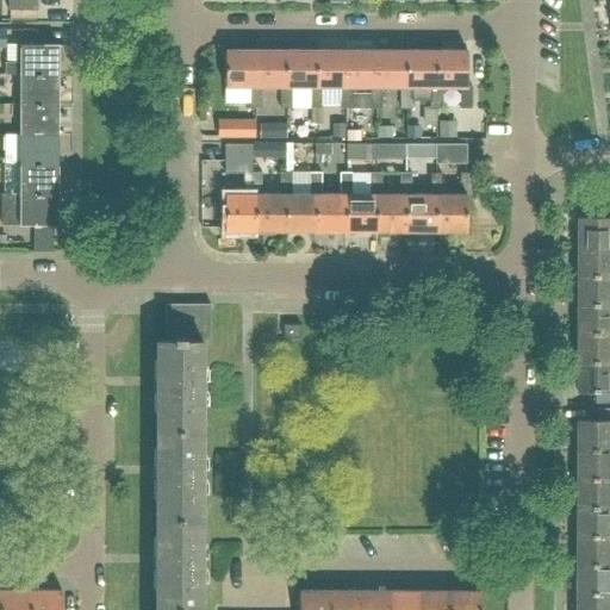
[(8,0),(8,11),(38,11),(37,0),(8,0)]
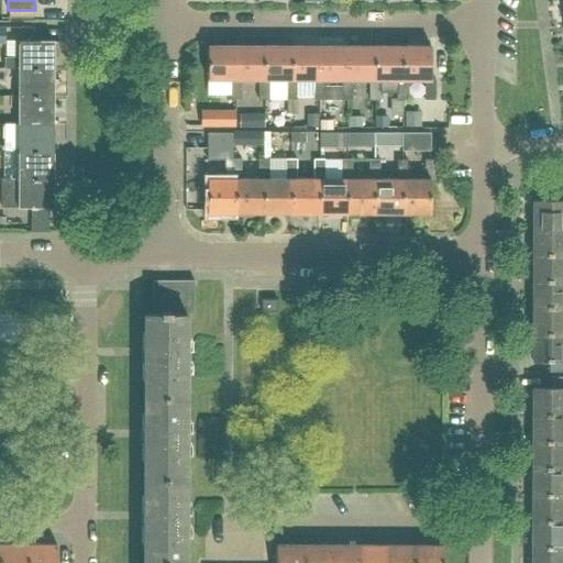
[(18,67),(18,68),(54,68),(54,58),(59,58),(59,42),(54,42),(54,40),(14,40),(14,56),(3,56),(3,67),(18,67)]
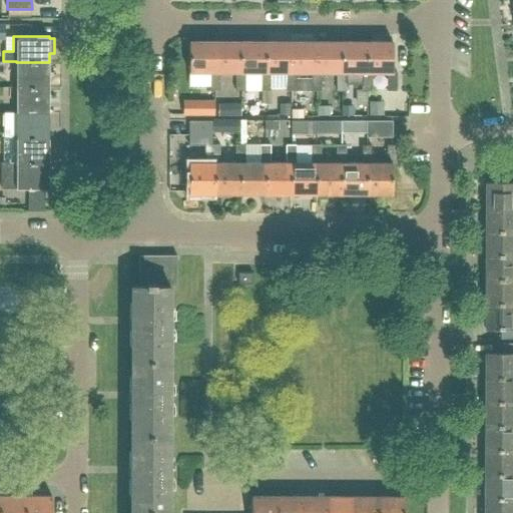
[(220,90),(220,72),(215,72),(215,41),(189,41),(188,72),(210,72),(210,90),(220,90)]
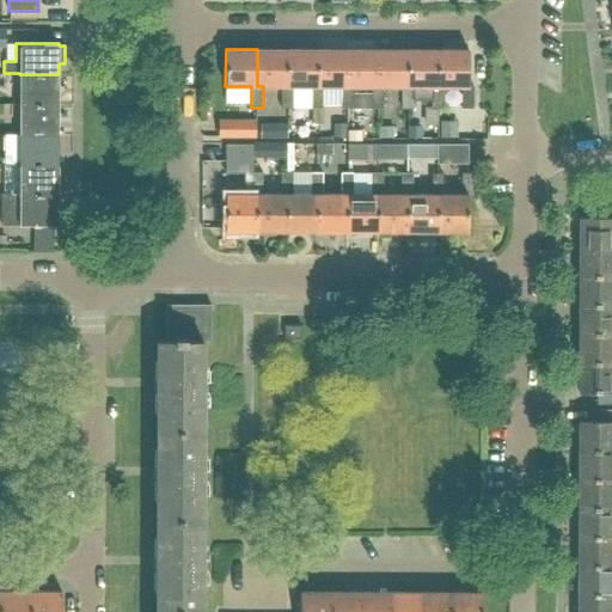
[(293,108),(293,86),(287,86),(287,49),(257,49),(257,86),(263,86),(281,86),(281,108),(293,108)]
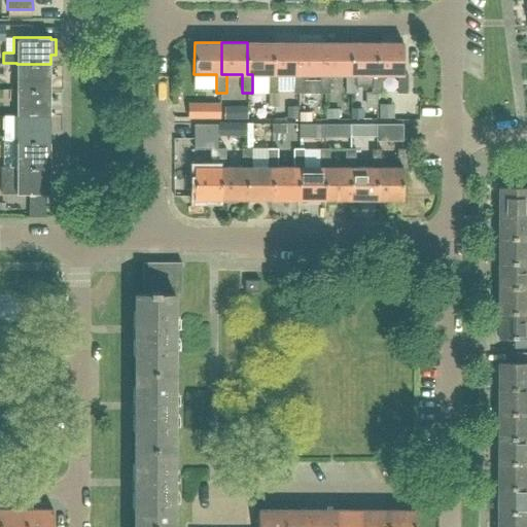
[(274,42),(247,42),(247,74),(252,74),(268,74),(268,93),(278,93),(278,74),(273,74),(274,42)]
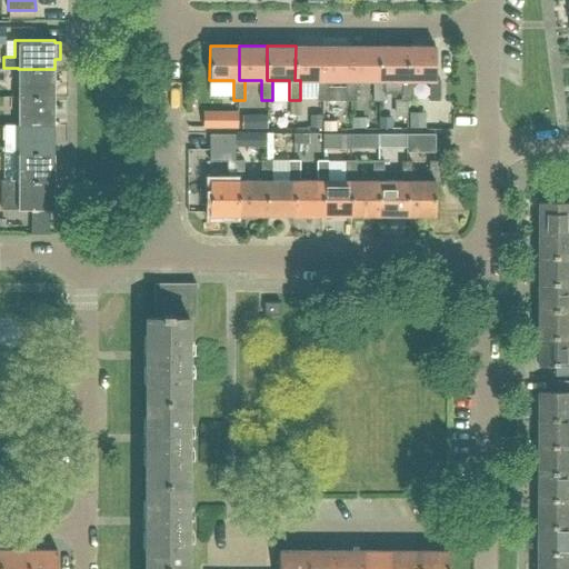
[(328,100),(329,80),(323,80),(323,46),(296,46),(295,80),(300,80),(317,80),(317,100),(328,100)]
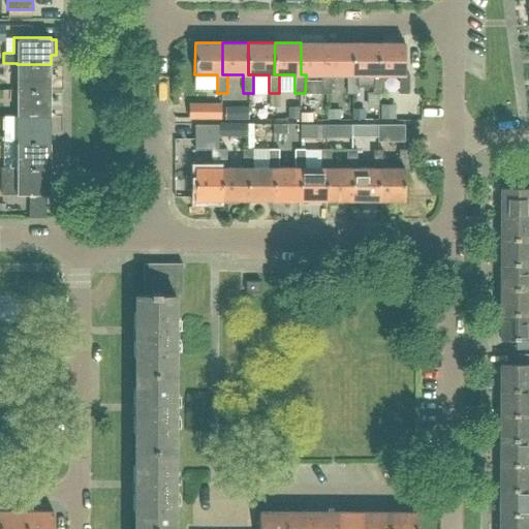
[(332,93),(332,74),(325,74),(325,42),(301,42),(301,74),(306,74),(320,74),(320,93),(332,93)]
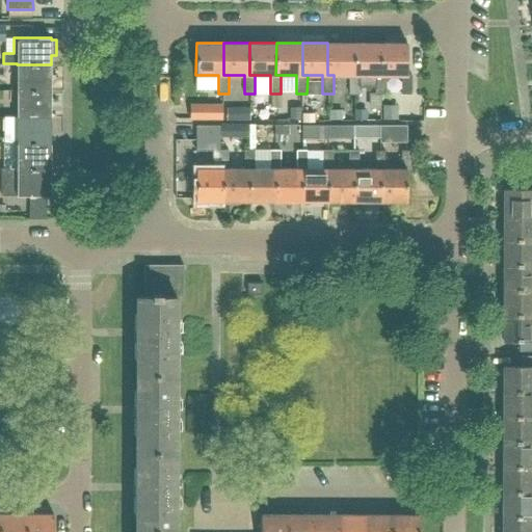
[(354,43),(327,43),(327,75),(334,75),(349,75),(349,94),(360,94),(360,86),(360,75),(354,75),(354,43)]
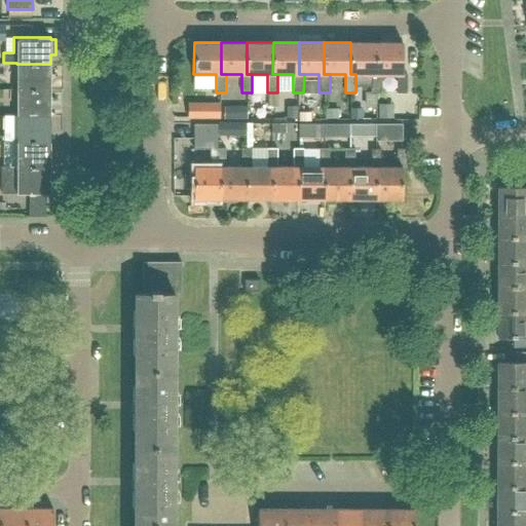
[(381,92),(381,74),(376,74),(376,42),(350,42),(350,74),(355,74),(355,85),(371,85),(371,92),(381,92)]
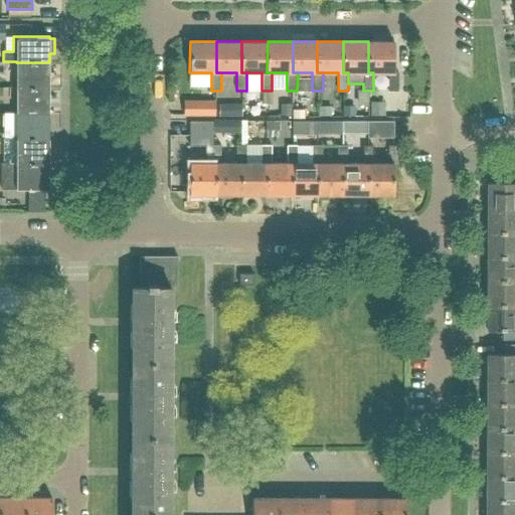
[(368,72),(373,72),(388,72),(388,91),(399,91),(399,71),(394,71),(394,41),(368,41),(368,72)]
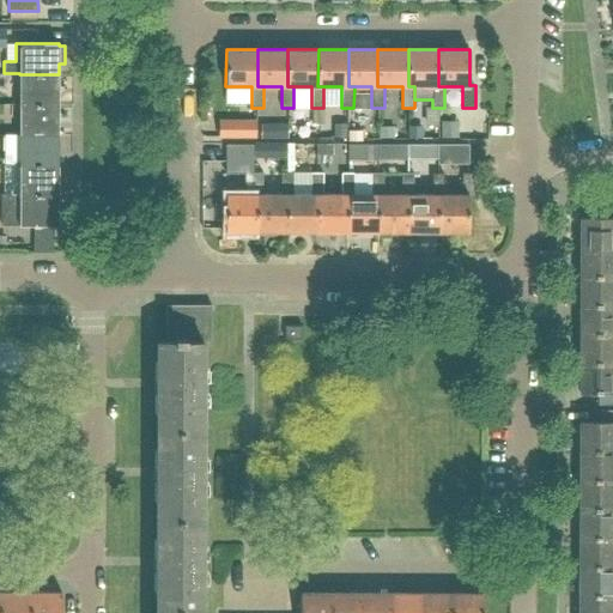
[(19,74),(19,104),(59,104),(59,74),(19,74)]
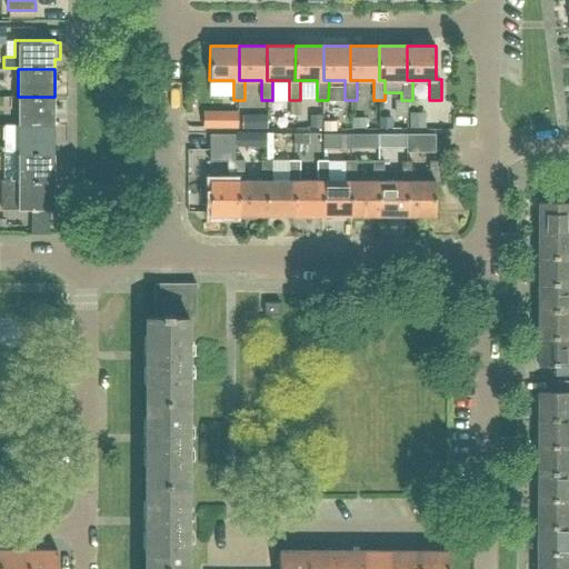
[(55,97),(18,97),(18,125),(55,125),(55,97)]
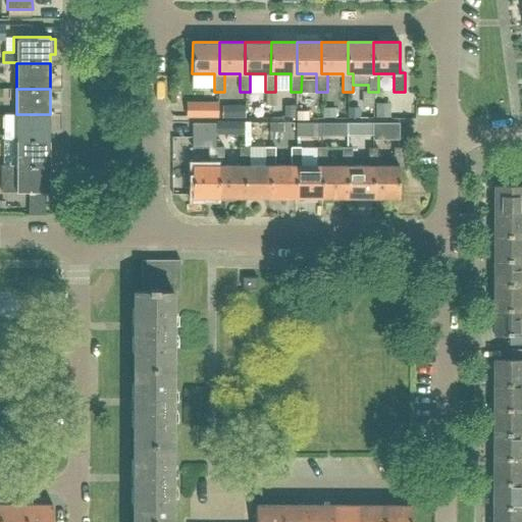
[(390,102),(375,102),(375,117),(390,117),(390,102)]
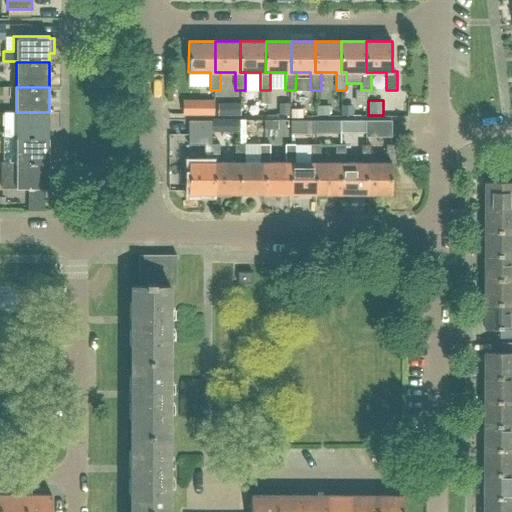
[(186,104),(186,115),(217,115),(217,104),(186,104)]
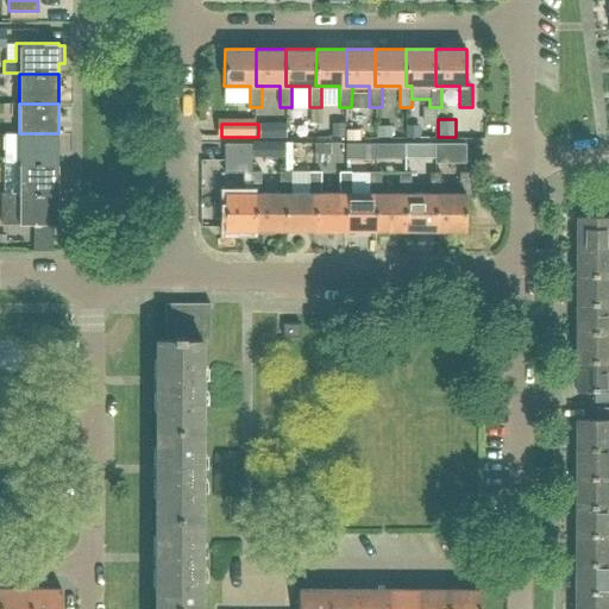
[(4,133),(4,163),(58,162),(58,133),(19,133),(4,133)]
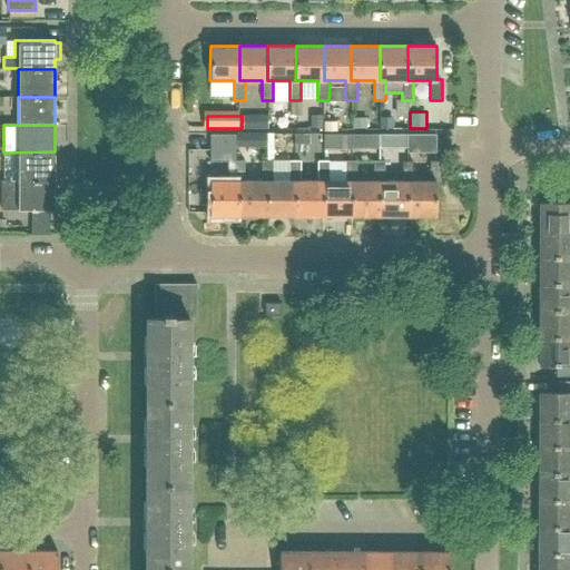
[(408,135),(408,153),(435,153),(436,135),(408,135)]
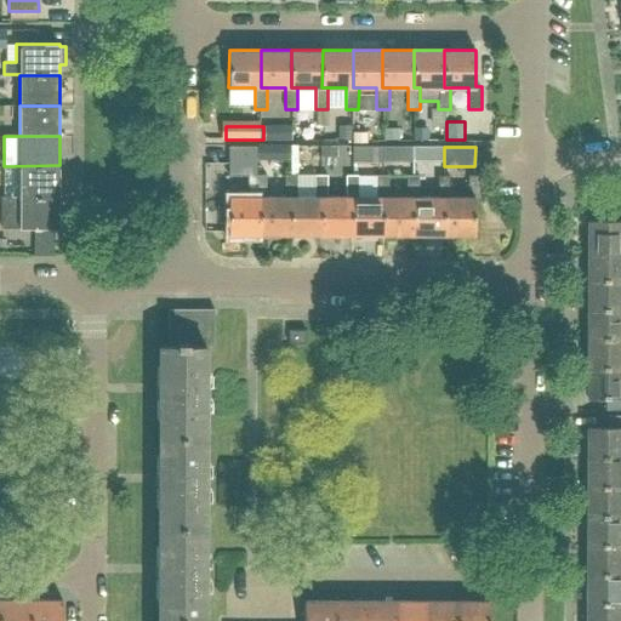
[(255,197),(228,197),(228,234),(261,234),(261,197),(267,197),(267,175),(257,175),(257,157),(228,157),(228,176),(254,176),(255,197)]
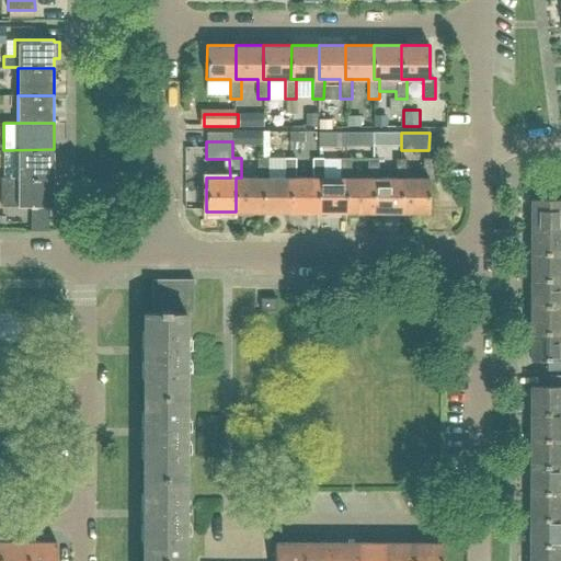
[(3,178),(18,178),(54,178),(54,149),(3,150),(3,178)]
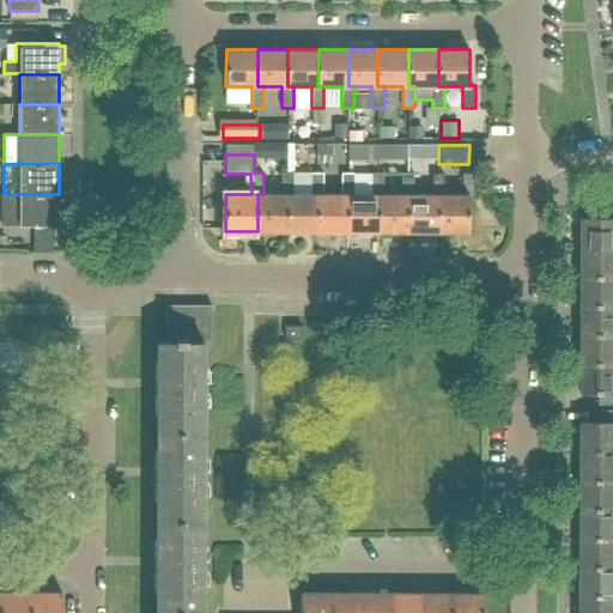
[(258,194),(258,231),(287,231),(287,194),(293,194),(293,173),(281,173),(281,194),(263,194),(258,194)]
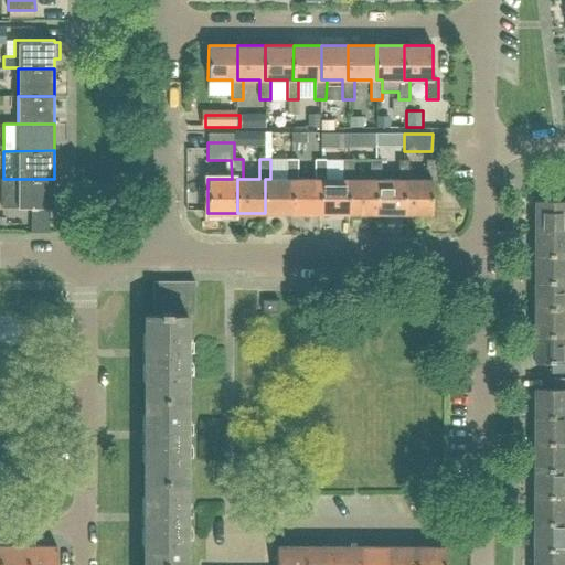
[(265,179),(265,213),(292,213),(292,179),(298,179),(298,159),(287,159),(287,179),(270,179),(265,179)]
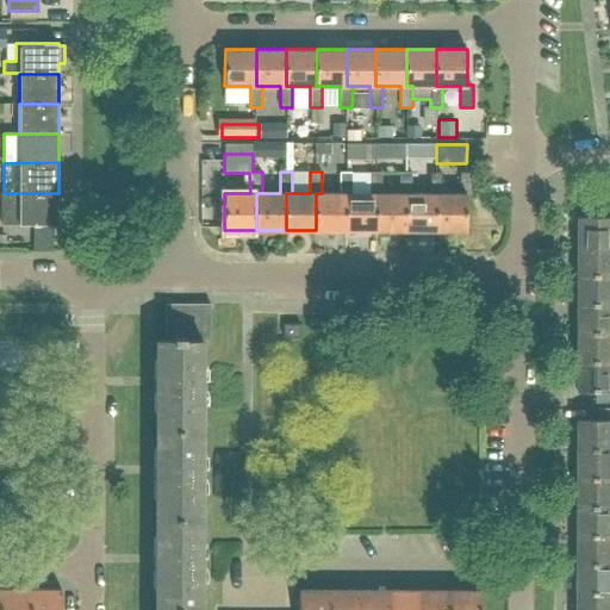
[(316,193),(316,230),(346,231),(346,193),(352,193),(352,172),(340,172),(340,193),(322,193),(316,193)]
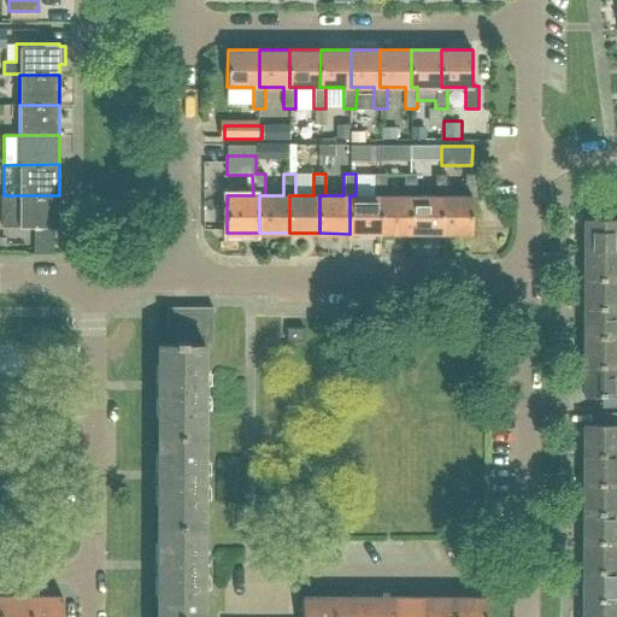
[(350,195),(350,234),(380,234),(380,195),(386,195),(386,174),(374,174),(374,195),(356,195),(350,195)]
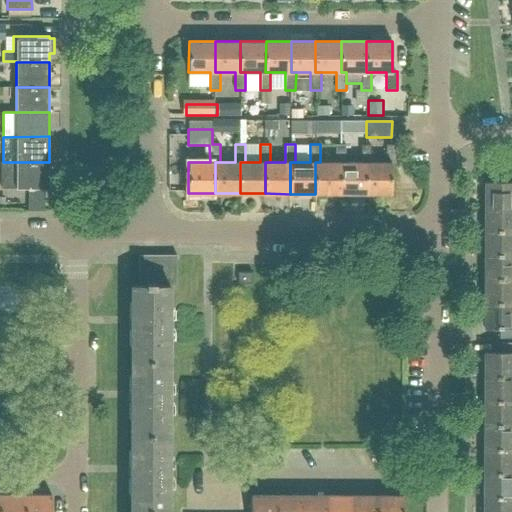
[(315,162),(315,194),(341,194),(341,162),(345,162),(346,144),(336,144),(335,162),(320,162),(315,162)]
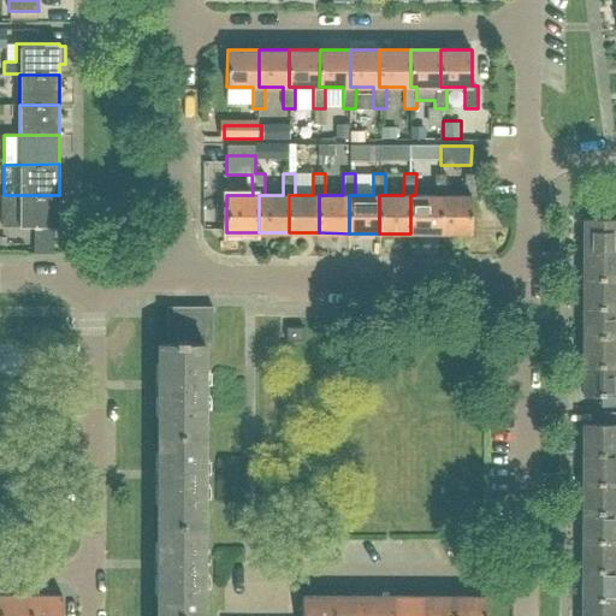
[(410,195),(410,234),(439,234),(440,195),(446,195),(446,173),(434,173),(434,195),(415,195),(410,195)]
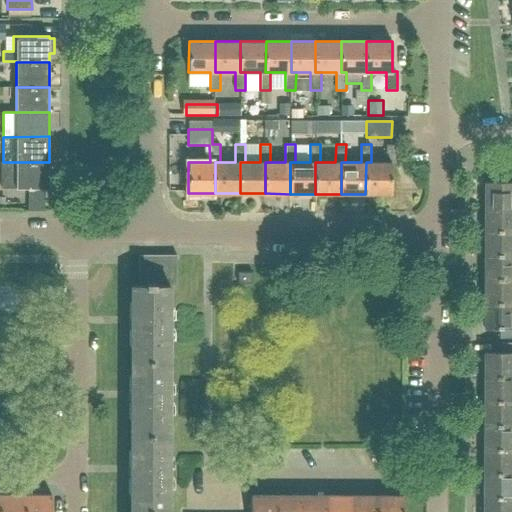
[(366,162),(365,194),(392,194),(392,164),(396,164),(397,144),(386,144),(386,162),(371,162),(366,162)]
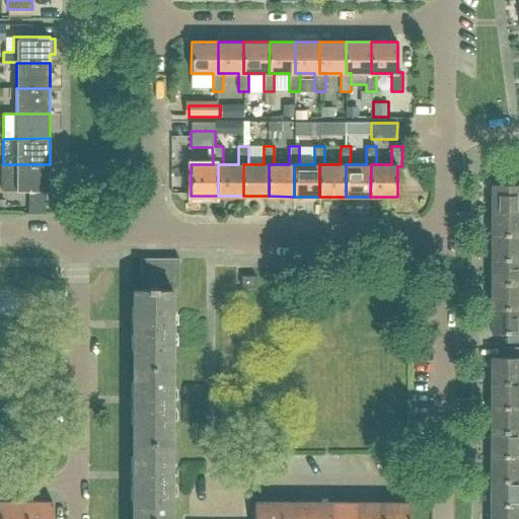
[(51,191),(50,164),(16,164),(3,164),(1,164),(1,191),(51,191)]
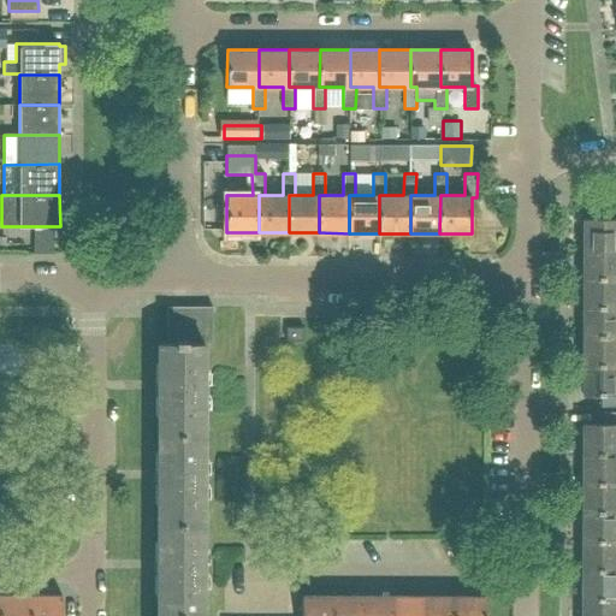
[(615,249),(615,219),(582,219),(582,249),(615,249)]
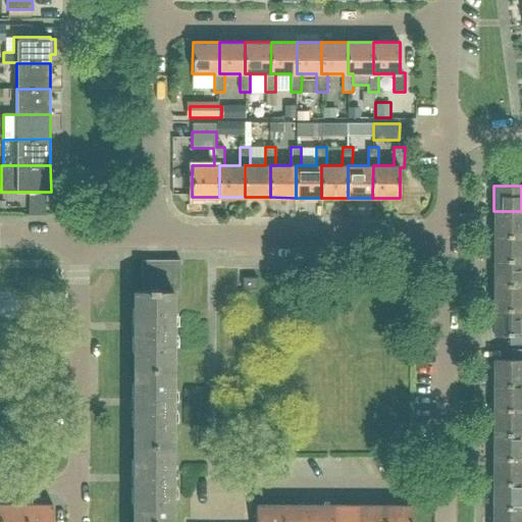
[(521,211),(493,211),(493,236),(521,235),(521,211)]
